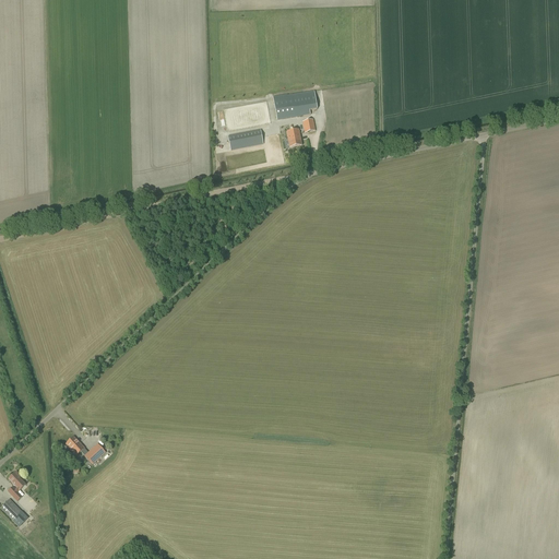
[(287,95),(273,97),(277,121),(310,116),(310,111),(318,110),(314,92),(288,96),(287,95)]
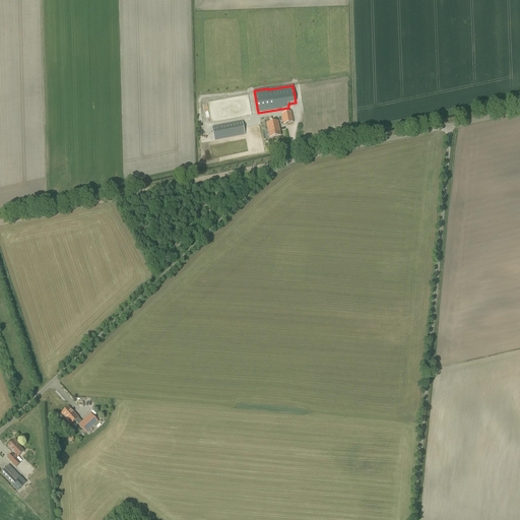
[(230,110),(231,113),(244,110),(241,98),(226,101),(229,110),(230,110)]
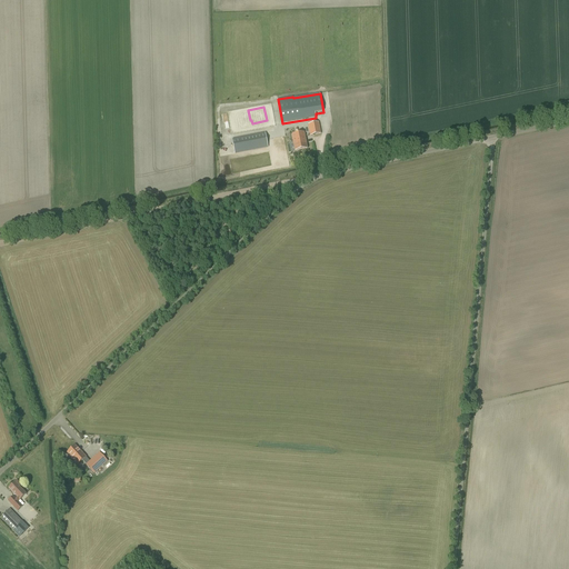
[(319,122),(308,125),(310,136),(321,133),(319,122)]
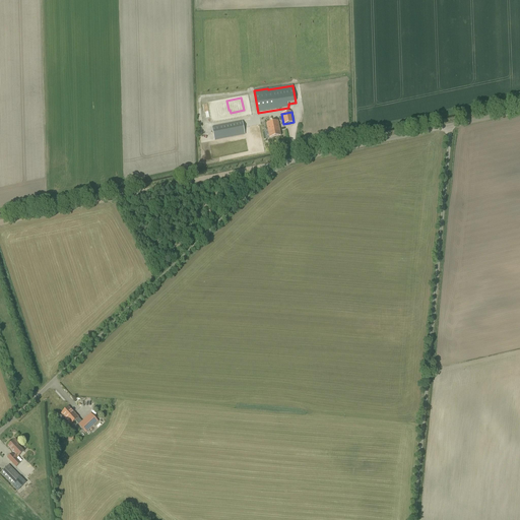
[(269,138),(281,135),(278,120),(266,123),(269,138)]
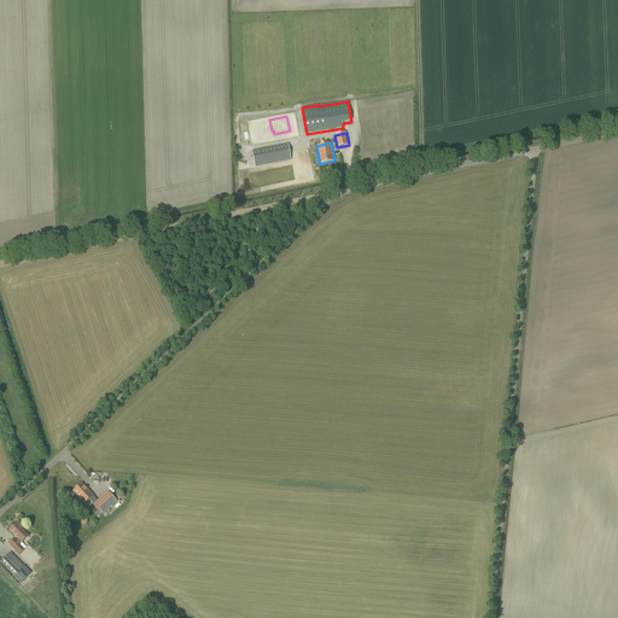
[(287,145),(252,151),(255,167),(291,161),(287,145)]
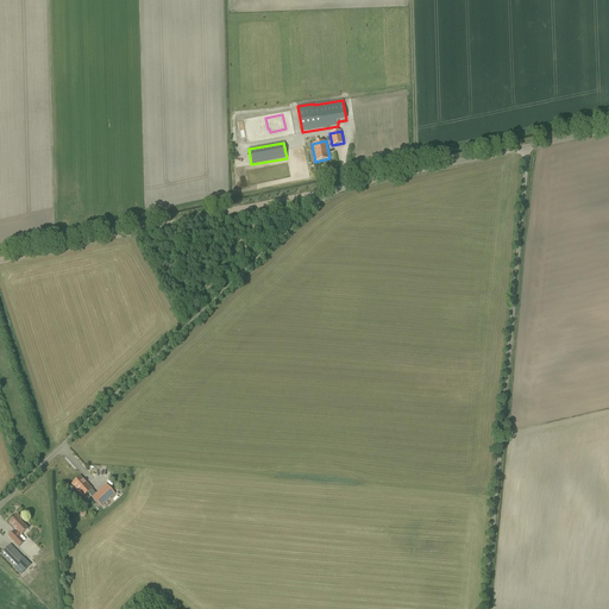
[(81,477),(73,484),(77,490),(76,491),(83,497),(88,493),(92,497),(96,494),(92,489),(93,489),(86,482),(81,477)]
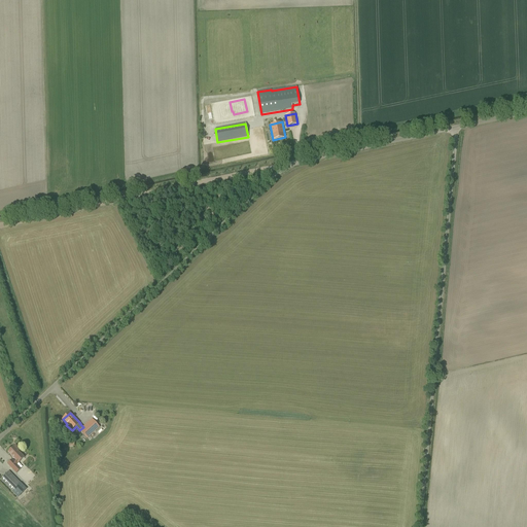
[(83,427),(79,430),(88,438),(100,427),(92,419),(83,427)]
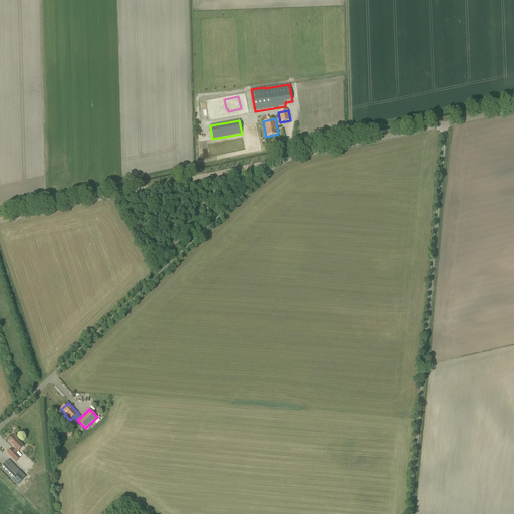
[(15,450),(14,450),(12,448),(7,453),(16,462),(21,458),(16,453),(23,446),(20,443),(18,440),(20,439),(15,434),(7,441),(15,450)]
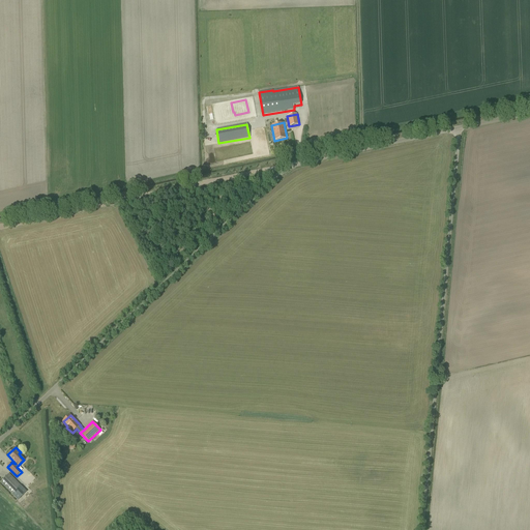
[(0,482),(18,500),(26,492),(9,474),(0,482)]
